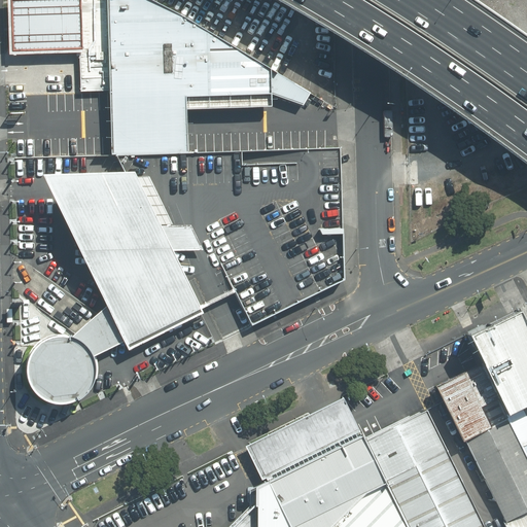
[(6,0),(9,56),(80,54),(81,91),(108,91),(106,0),(6,0)]
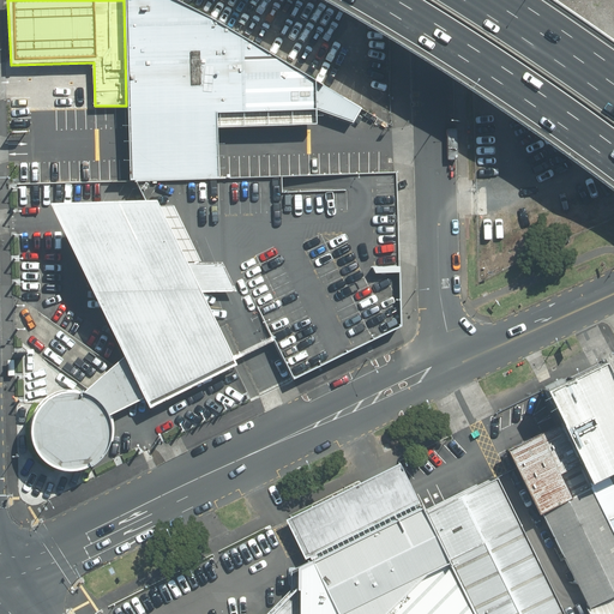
[(124,0),(126,106),(128,180),(218,176),(216,127),(315,124),(315,108),(353,122),(360,108),(215,22),(173,0),(124,0)]
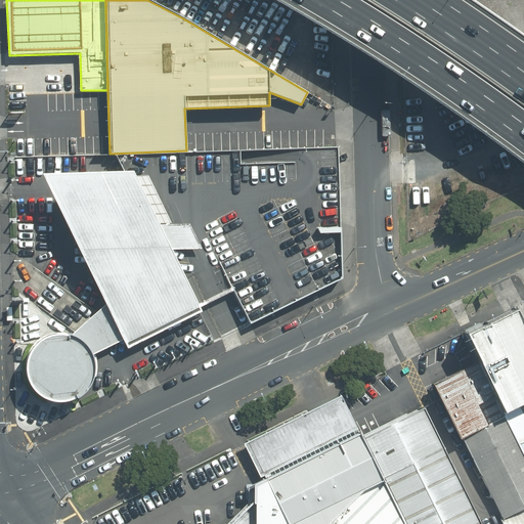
[(127,349),(200,311),(130,170),(40,172),(104,304),(69,336),(57,335),(46,337),(37,344),(31,351),(27,362),(28,377),(34,387),(42,395),(52,399),(60,399),(72,397),(77,394),(85,387),(89,380),(92,369),(89,353),(122,340),(127,349)]
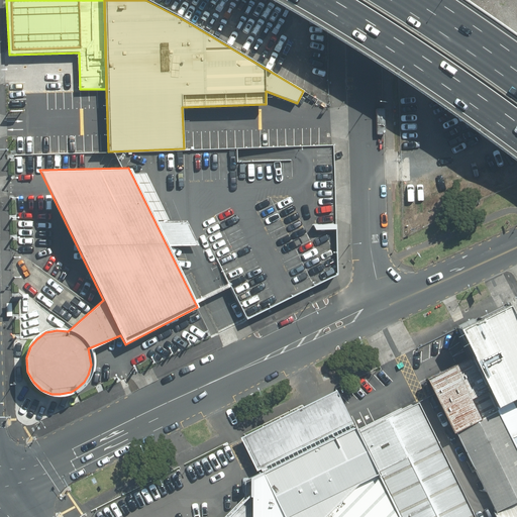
[(516,399),(516,322),(509,308),(458,332),(471,357),(497,409),(516,399)]
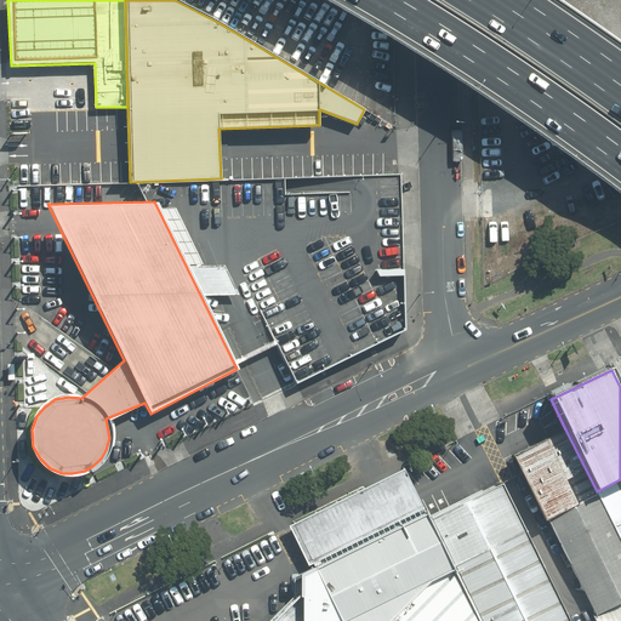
[(620,540),(614,527),(597,491),(565,429),(513,455),(592,615),(620,599),(620,540)]
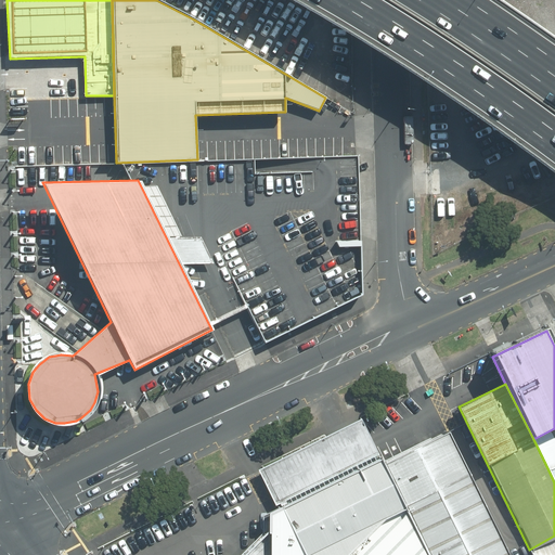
[(262,469),(281,506),(304,554),(345,554),(383,518),(403,508),(383,463),(381,457),(362,421),(262,469)]
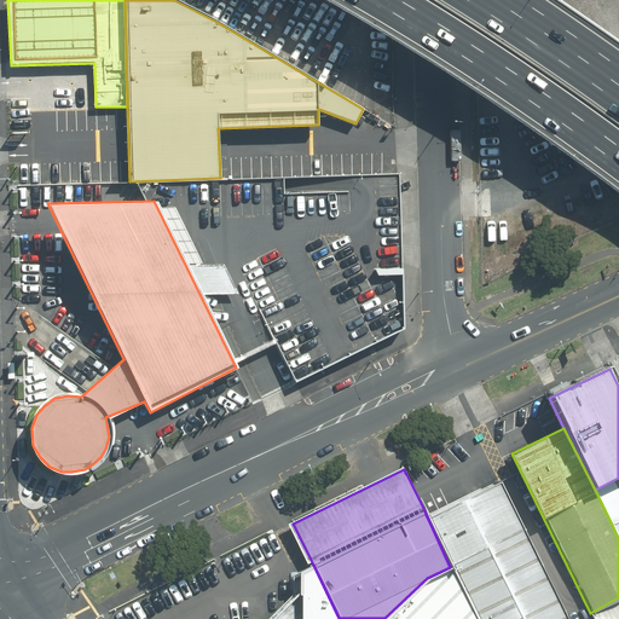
[(567,618),(499,480),(427,516),(450,567),(475,618),(567,618)]
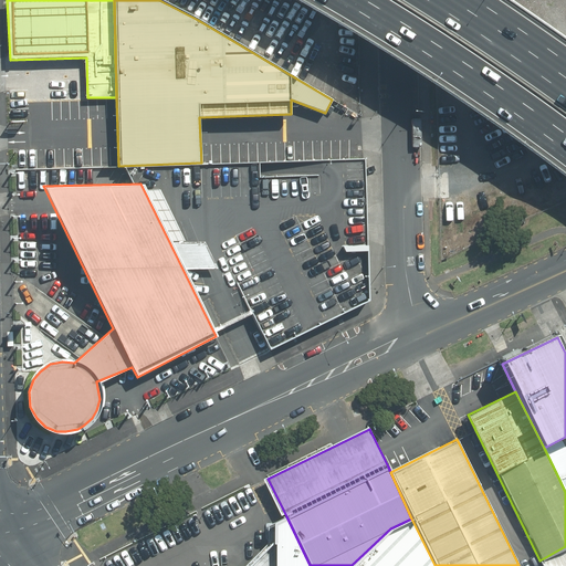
[(310,565),(286,516),(273,521),(273,565),(249,565),(207,565),(206,565),(310,565)]
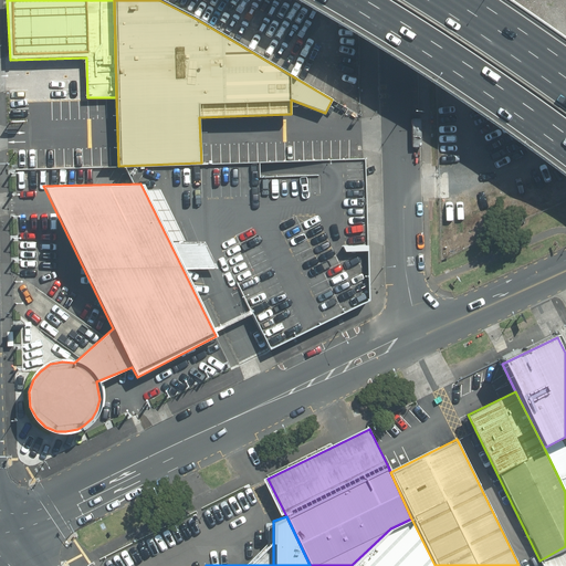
[(390,528),(352,565),(435,565),(411,519),(390,528)]
